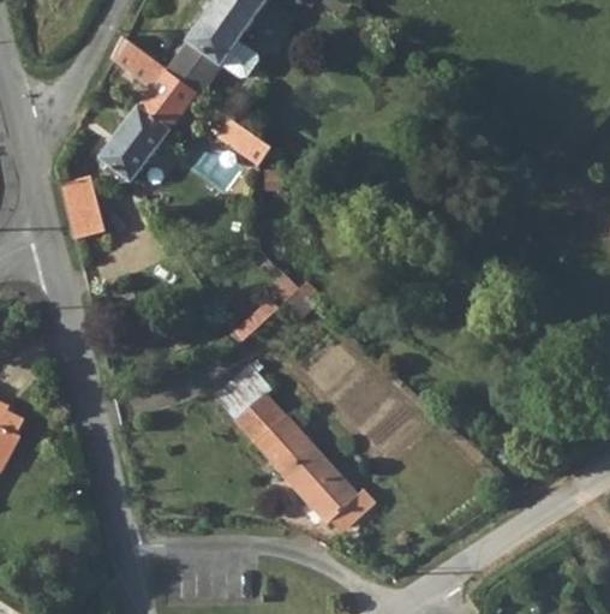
[(213,0),(165,70),(199,95),(221,64),(235,78),(244,78),(257,57),(238,41),(267,0),(297,0),(308,7),(311,0),(213,0)]
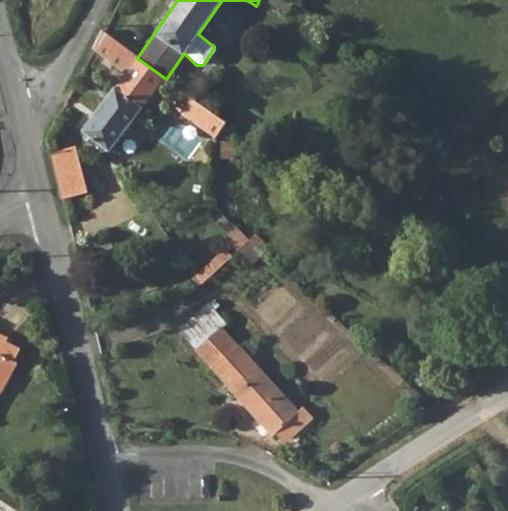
[(137,58),(100,30),(93,44),(109,55),(106,60),(124,74),(85,136),(113,154),(166,79),(137,58)]
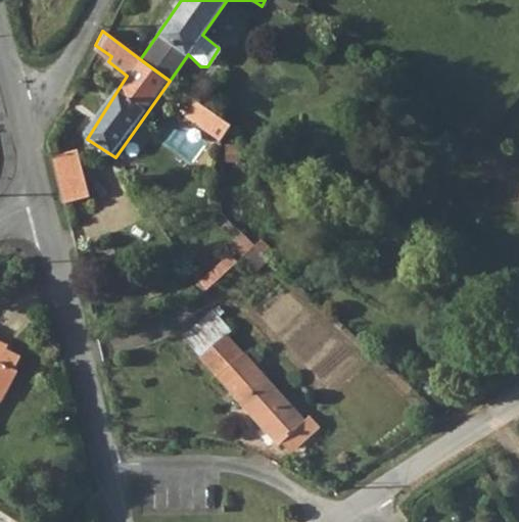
[(187,117),(220,140),(231,124),(199,101),(187,117)]
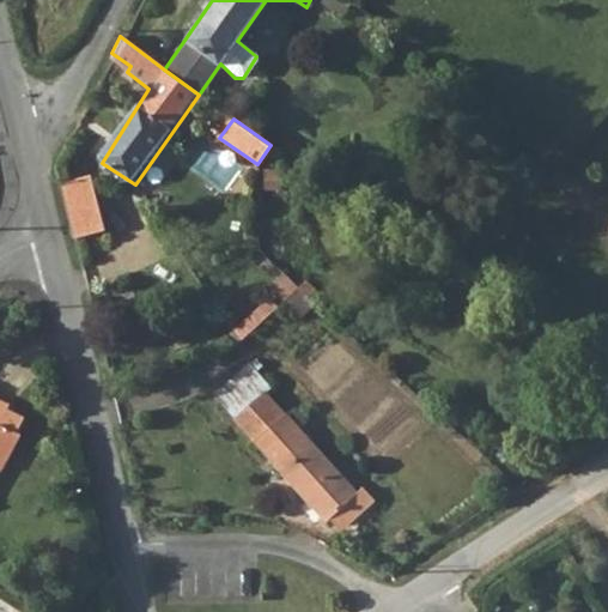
[(84,179),(55,185),(70,238),(97,231),(84,179)]
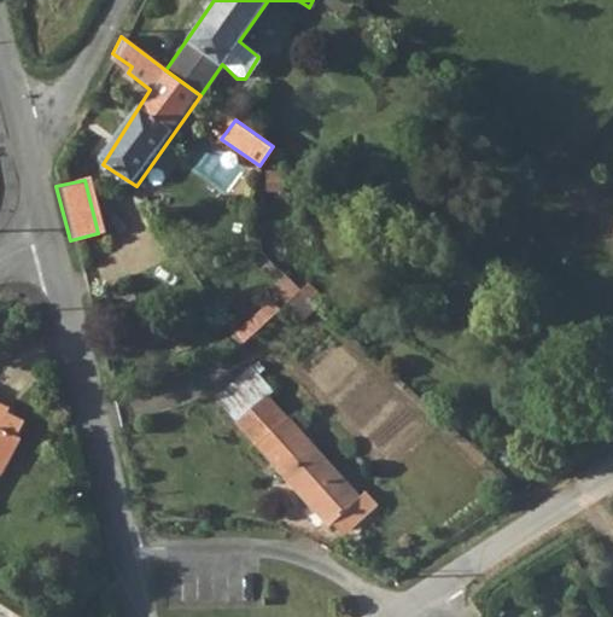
[(231,337),(235,345),(249,333),(243,326),(231,337)]
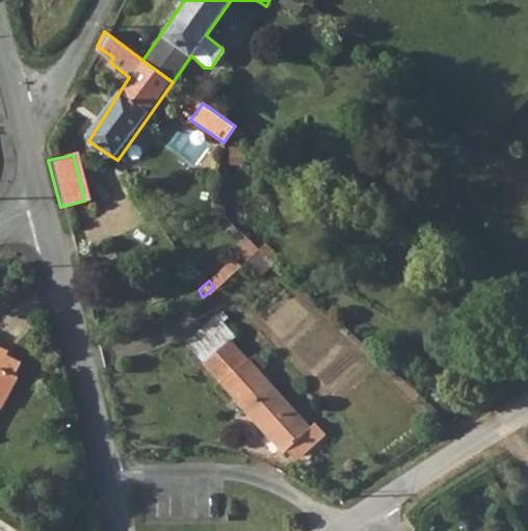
[(219,322),(223,319),(217,313),(185,341),(228,392),(285,450),(293,444),(311,428),(228,341),(233,336),(219,322)]
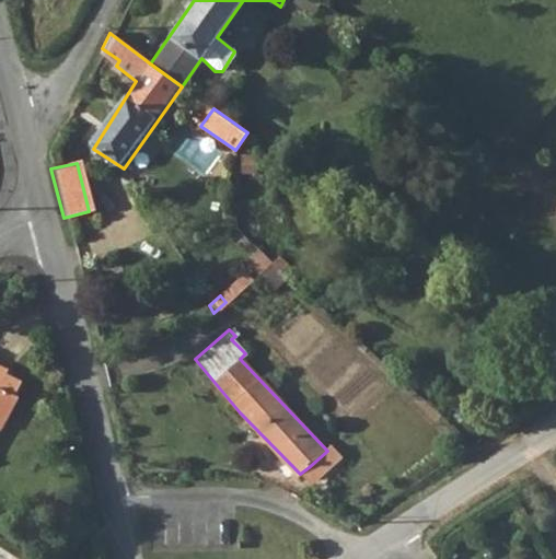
[(13,395),(20,381),(0,372),(0,430),(20,399),(13,395)]
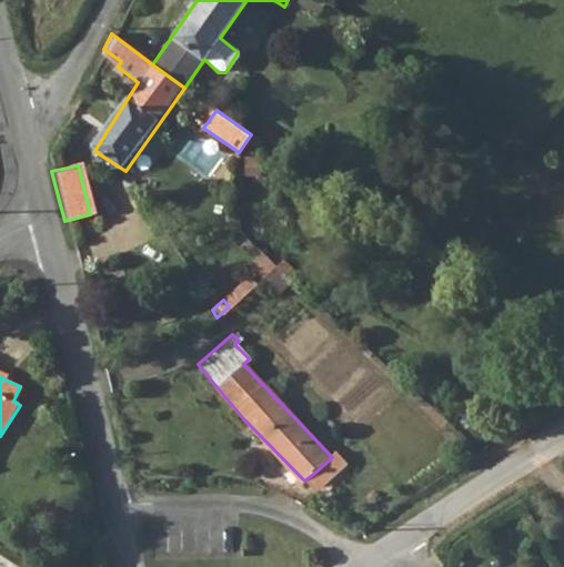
[(323,486),(342,471),(350,463),(339,451),(332,457),(313,474),(323,486)]
